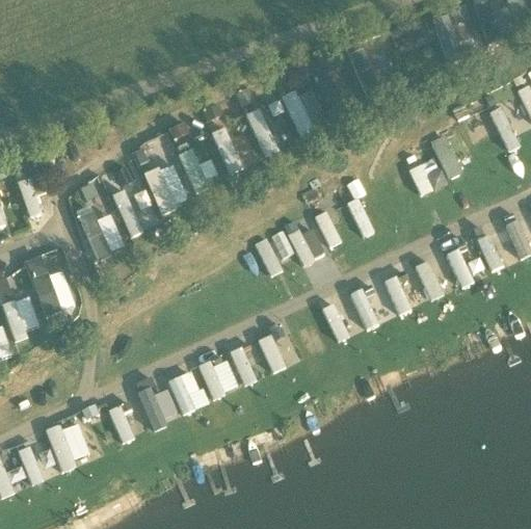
[(493,0),(500,18),(510,14),(504,0),(493,0)]
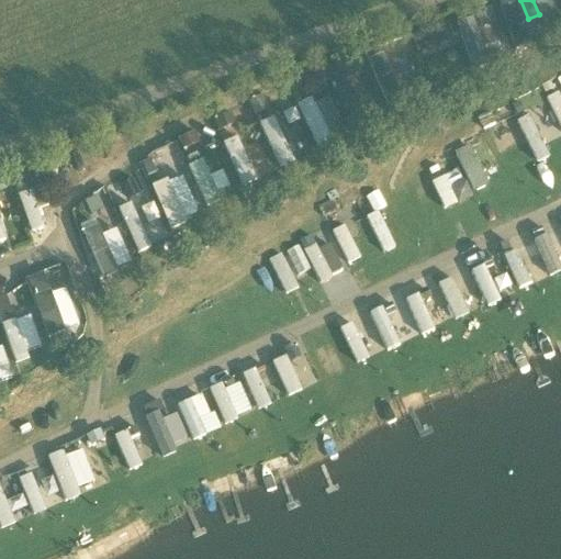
[(535,0),(540,14),(556,9),(552,0),(535,0)]
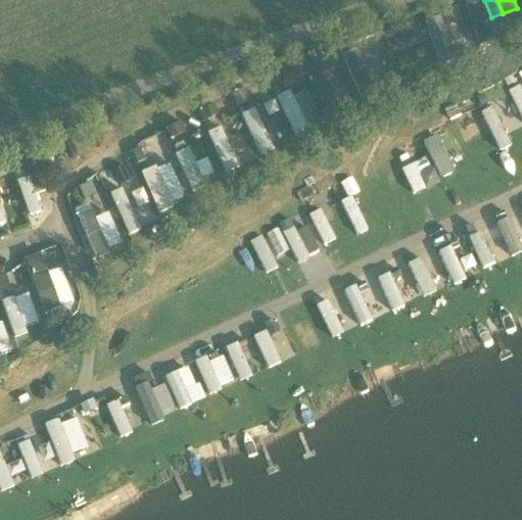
[(488,18),(484,1),(468,4),(476,42),(508,36),(504,15),(488,18)]
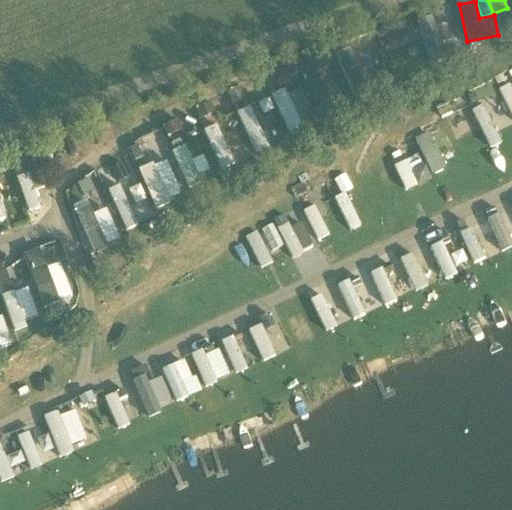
[(438,25),(422,28),(427,55),(443,52),(438,25)]
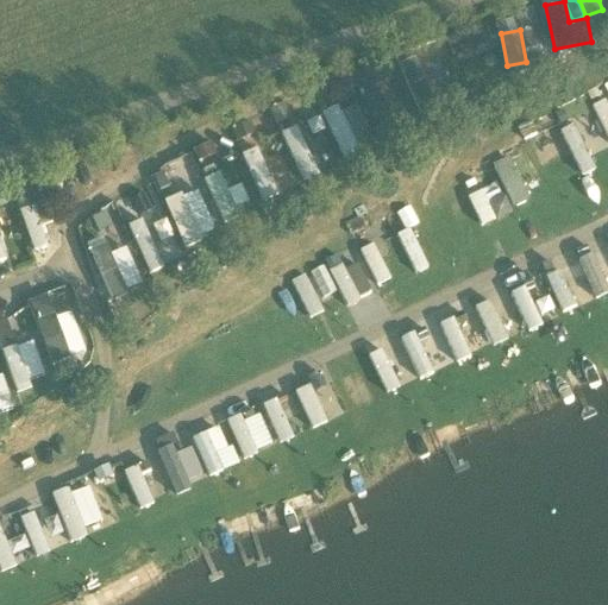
[(411,96),(428,90),(417,55),(399,61),(411,96)]
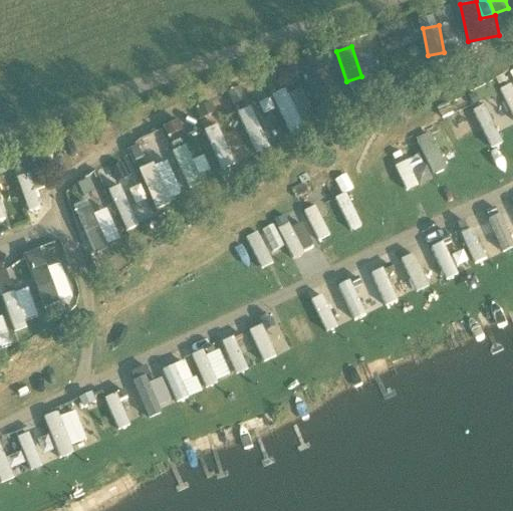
[(319,73),(305,80),(319,109),(332,103),(319,73)]
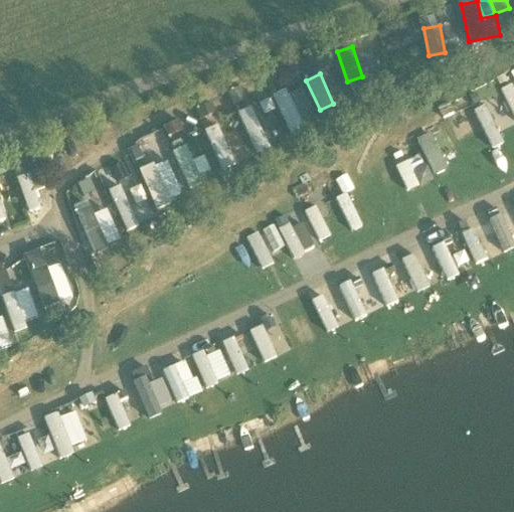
[(513,84),(512,81),(500,88),(513,117),(513,84)]
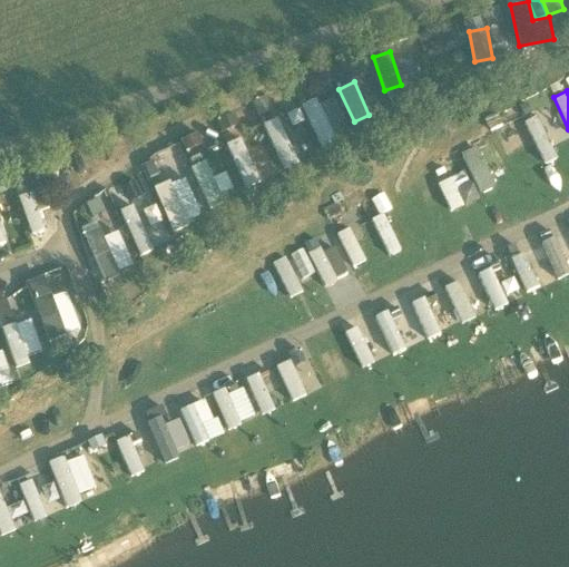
[(335,98),(319,103),(317,98),(304,101),(317,149),(336,145),(331,127),(342,124),(335,98)]
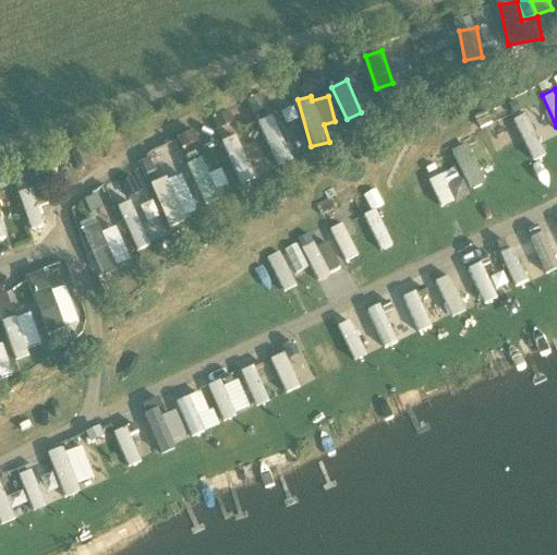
[(528,111),(516,117),(534,159),(546,154),(528,111)]
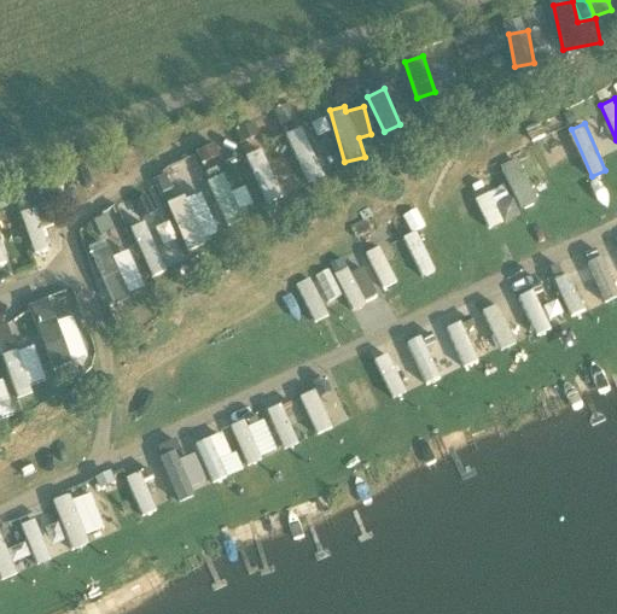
[(300,127),(284,134),(308,182),(324,175),(300,127)]
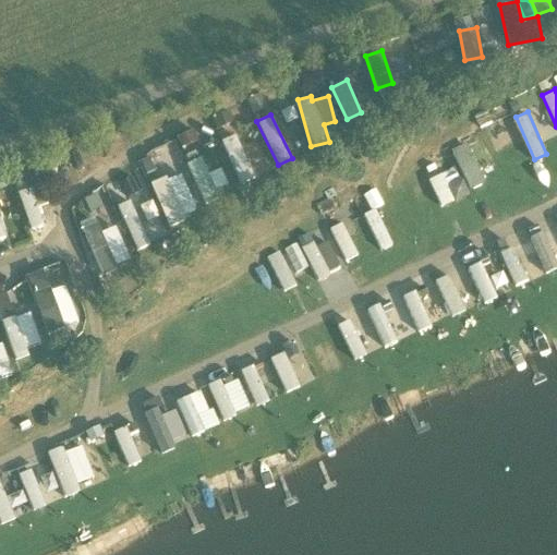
[(237,133),(221,140),(240,183),(255,177),(237,133)]
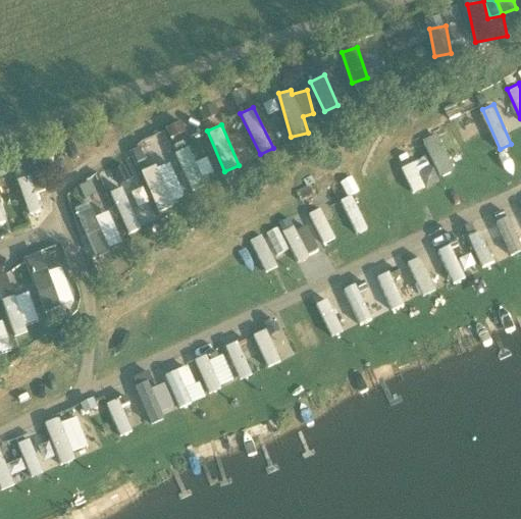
[(439,132),(424,138),(440,174),(455,168),(439,132)]
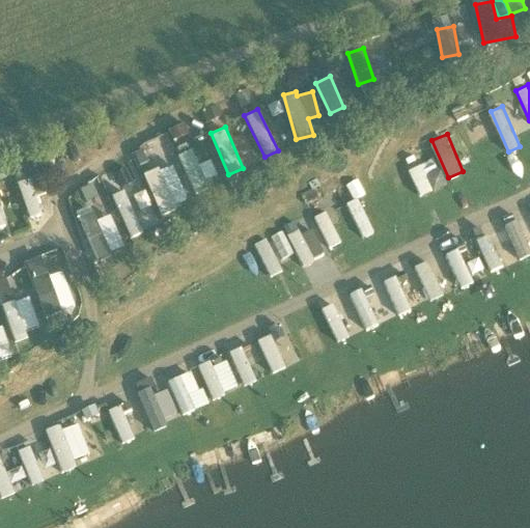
[(28,217),(42,214),(30,164),(16,167),(28,217)]
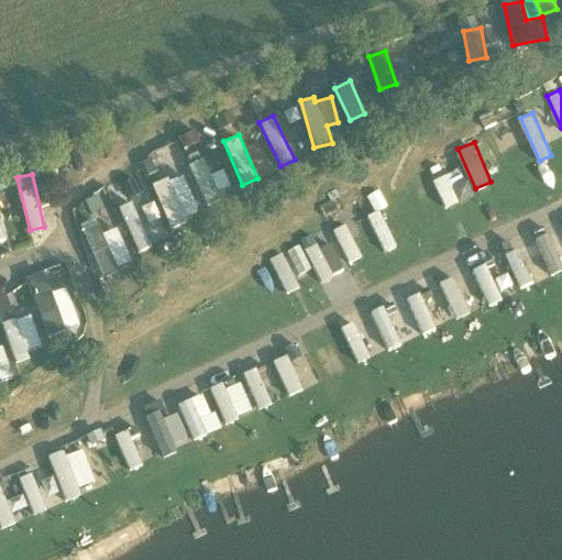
[(433,179),(445,207),(459,201),(448,174),(433,179)]
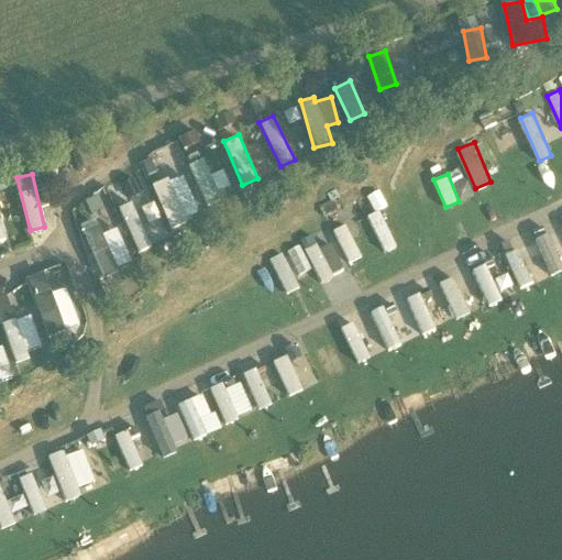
[(381,210),(368,215),(382,252),(395,248),(381,210)]
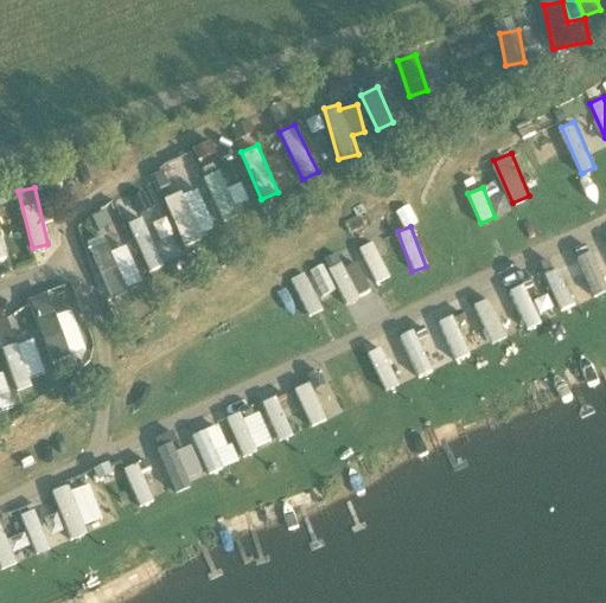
[(359,247),(375,283),(389,277),(374,241),(359,247)]
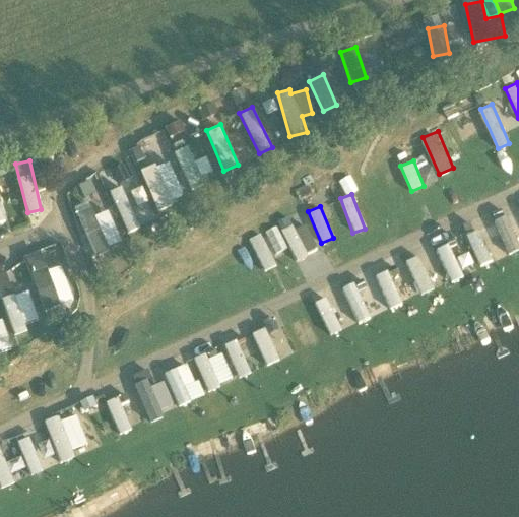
[(493,254),(515,253),(513,216),(500,216),(501,240),(493,241),(493,254)]
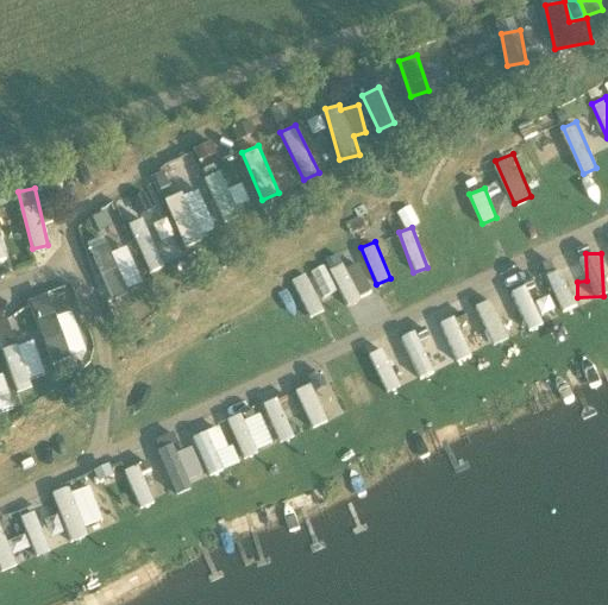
[(346,303),(374,290),(359,259),(332,272),(346,303)]
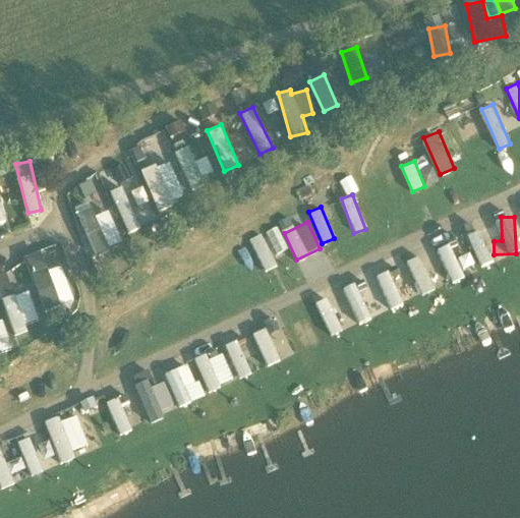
[(481,229),(469,233),(480,267),(493,263),(481,229)]
